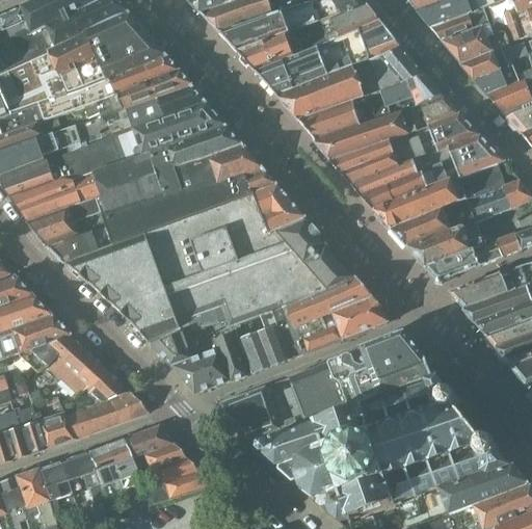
[(36,0),(24,6),(0,16),(0,41),(2,46),(0,47),(0,72),(129,12),(130,12),(129,10),(128,11),(117,0),(36,0)]
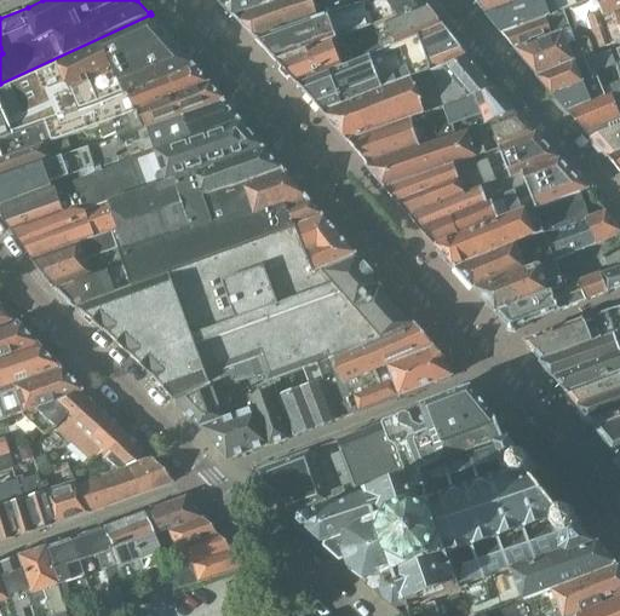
[(220,0),(235,15),(276,0),(220,0)]
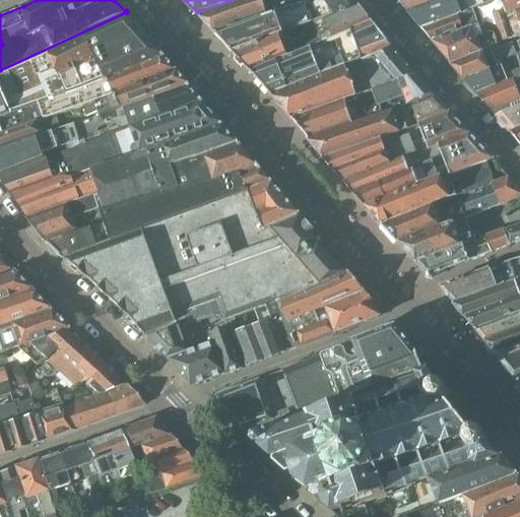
[(232,0),(197,12),(216,33),(294,5),(294,4),(291,0),(232,0)]
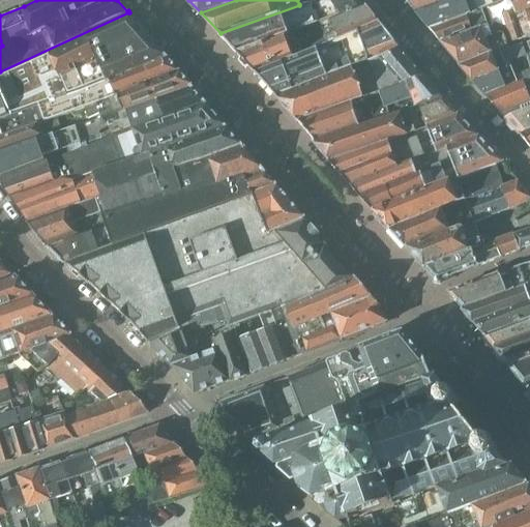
[(237,51),(292,30),(365,2),(363,0),(313,0),(299,4),(299,5),(221,33),(237,51)]
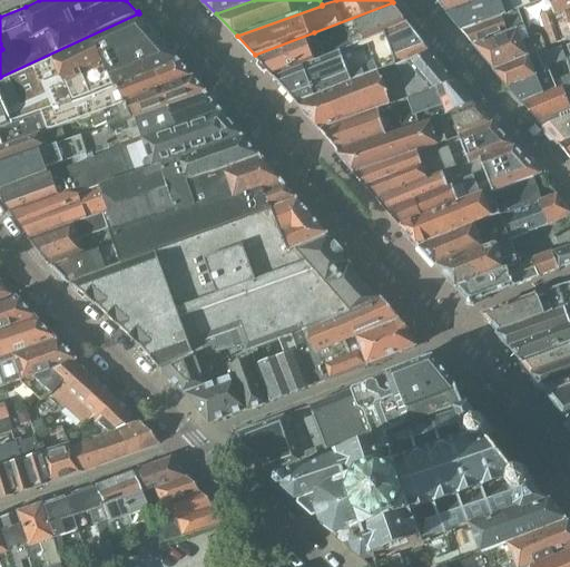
[(438,0),(449,12),(470,6),(475,0),(438,0)]
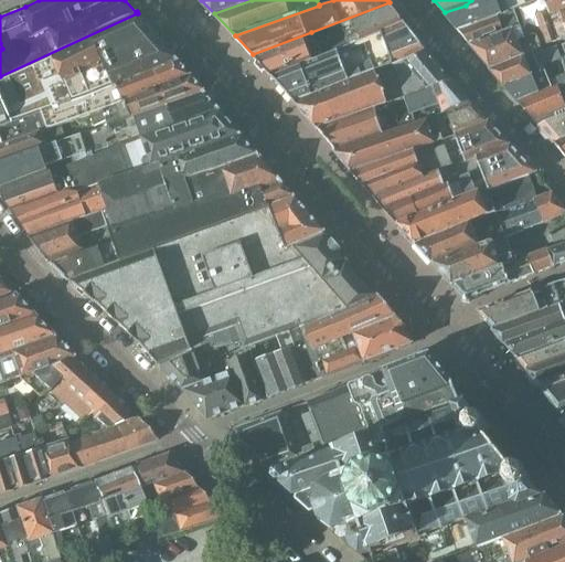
[(459,30),(508,10),(503,0),(471,0),(466,6),(445,12),(459,30)]
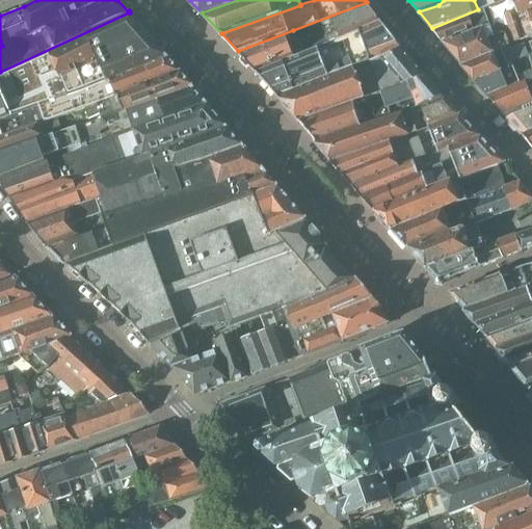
[(474,0),(478,9),(484,6),(502,0),(474,0)]
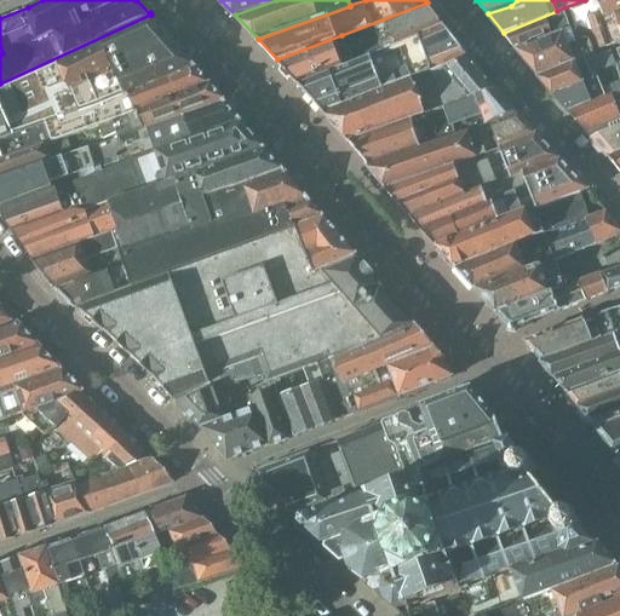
[(619,13),(619,0),(598,0),(602,7),(587,13),(600,47),(614,42),(607,18),(619,13)]
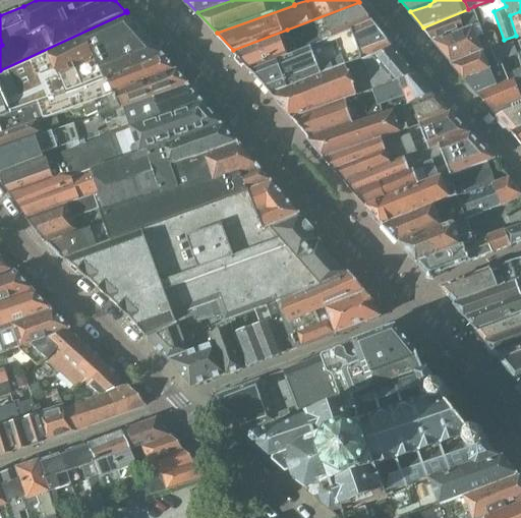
[(372,18),(360,3),(359,2),(287,30),(233,50),(250,69),(332,36),(372,18)]
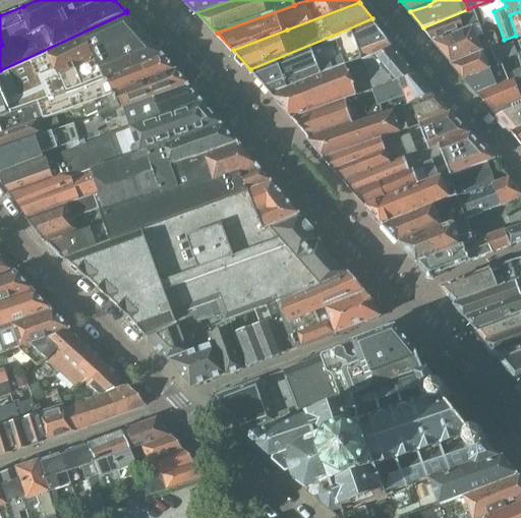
[(468,9),(423,27),(433,40),(479,21),(474,6),(468,9)]
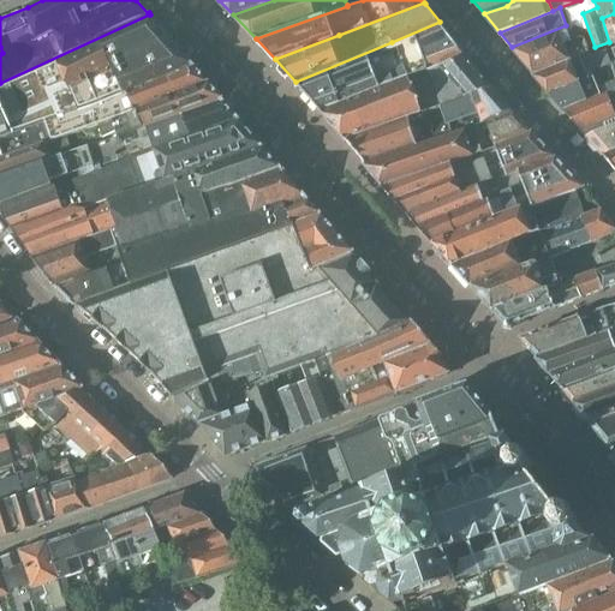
[(614,13),(602,18),(609,42),(614,40),(614,13)]
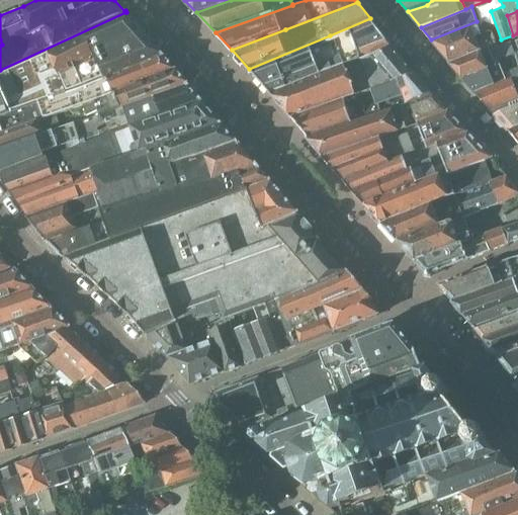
[(0,113),(38,100),(163,54),(125,12),(0,70),(0,113)]
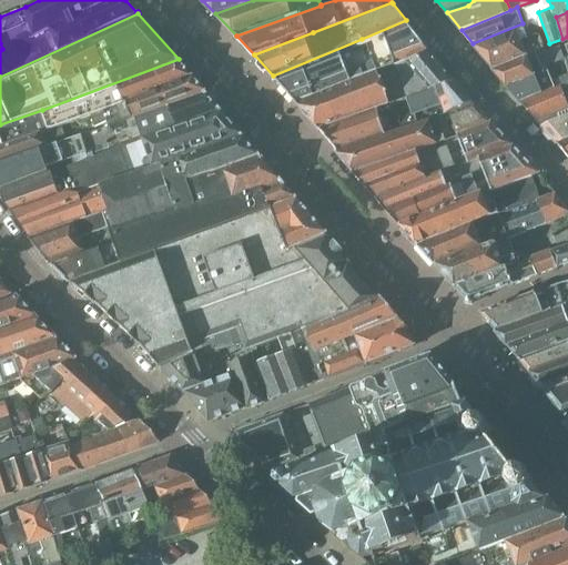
[(406,20),(362,39),(273,76),(296,100),(430,51),(406,20)]
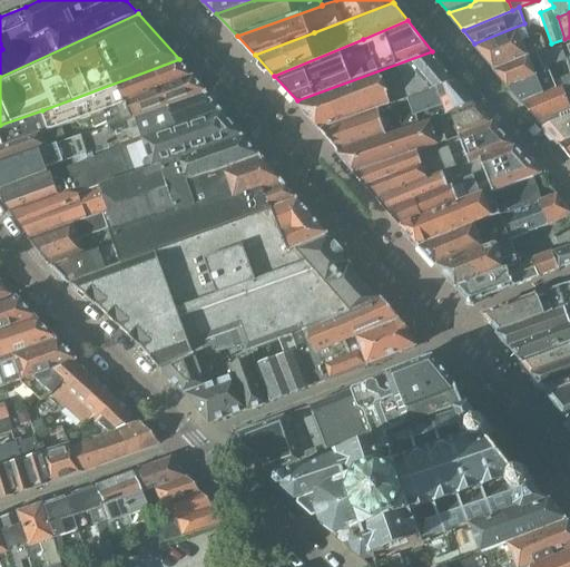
[(495,68),(547,47),(543,37),(539,32),(530,36),(524,23),(474,44),(495,68)]
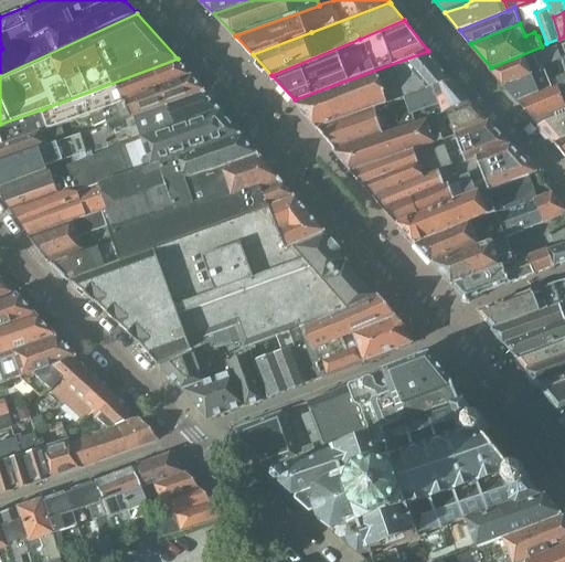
[(544,49),(542,46),(491,67),(505,84),(546,67),(544,63),(562,56),(556,44),(544,49)]
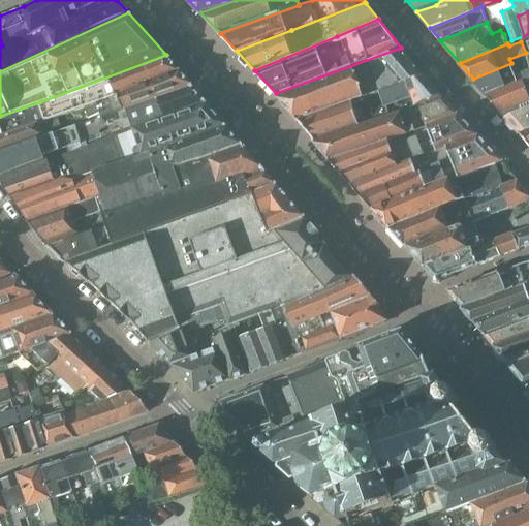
[(401,48),(276,93),(297,119),(298,118),(299,119),(378,91),(424,74),(401,48)]
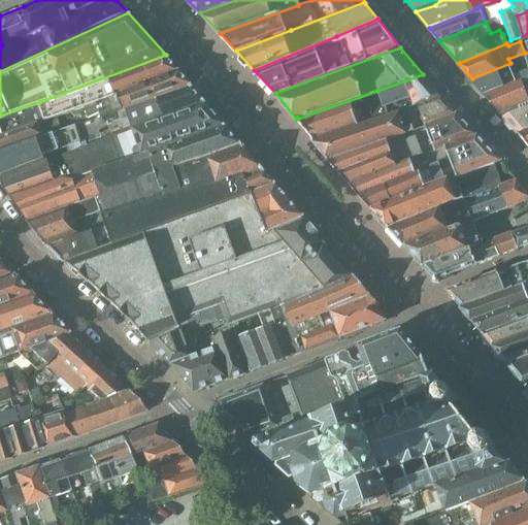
[(166,55),(39,102),(44,119),(57,115),(97,100),(179,70),(166,55)]
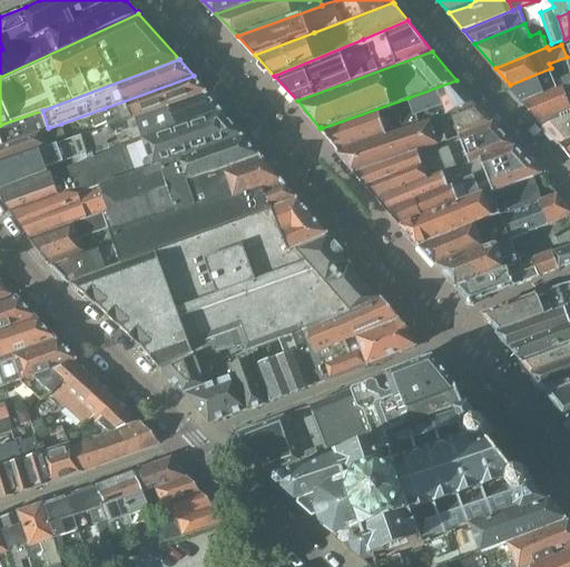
[(556,80),(551,68),(510,85),(522,100),(558,86),(556,80)]
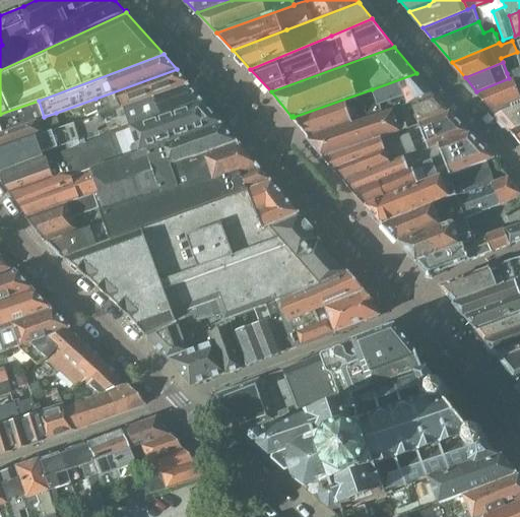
[(509,78),(476,91),(492,108),(497,106),(519,97),(519,67),(507,73),(509,78)]
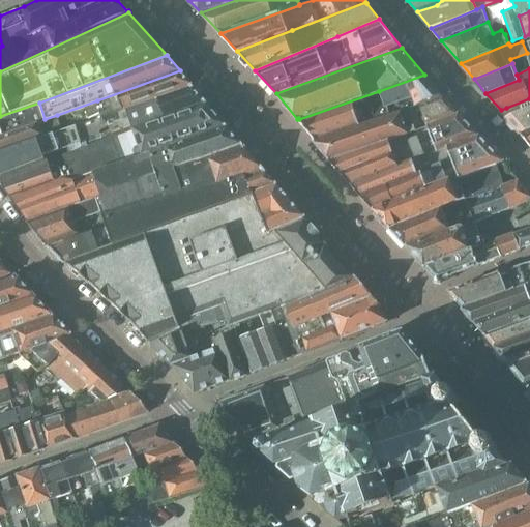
[(102,115),(104,115),(190,84),(180,70),(97,100),(102,115)]
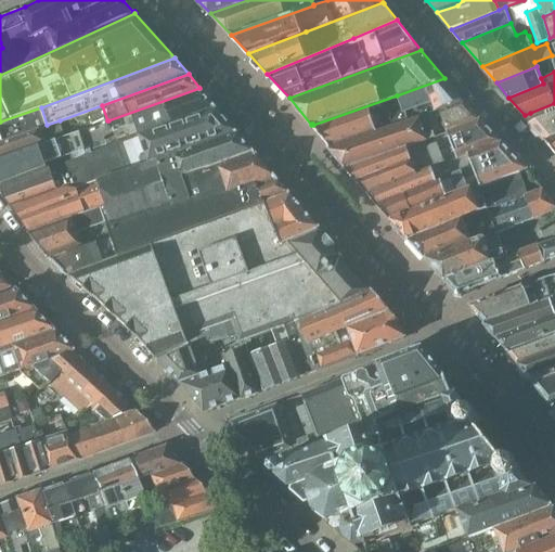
[(407,119),(463,99),(444,78),(397,95),(407,119)]
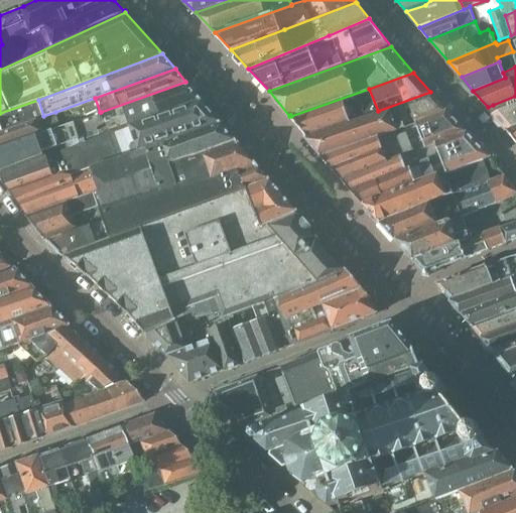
[(41,132),(0,147),(0,170),(4,169),(20,163),(44,154),(42,149),(54,145),(80,136),(82,141),(130,124),(130,123),(200,99),(185,82),(101,112),(100,112),(41,132)]
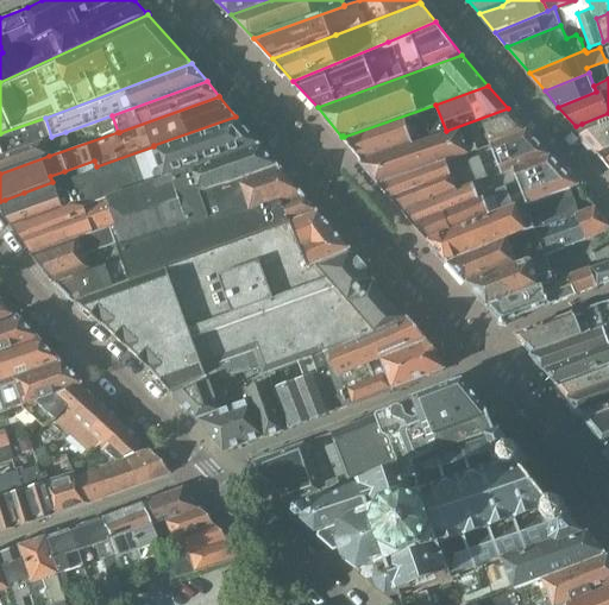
[(363,161),(446,131),(435,105),(344,137),(363,161)]
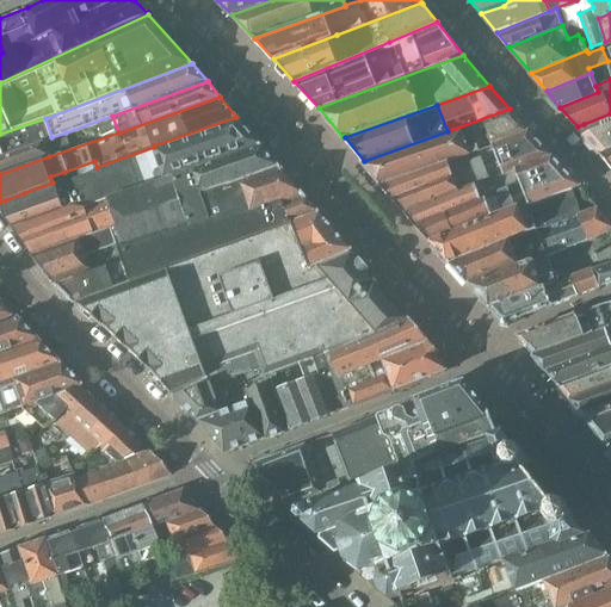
[(383,183),(448,160),(471,152),(493,144),(530,131),(510,109),(448,131),(364,161),(383,183)]
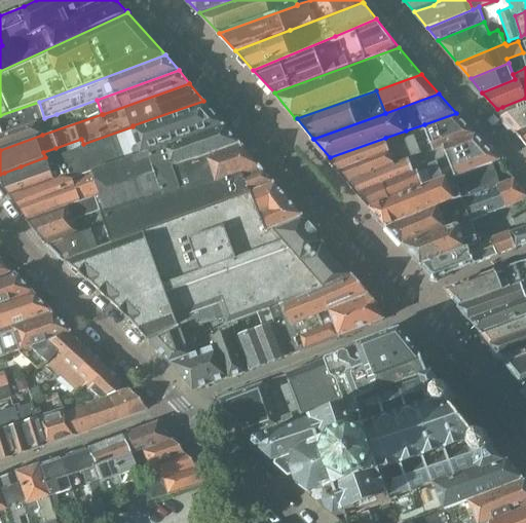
[(72,177),(224,124),(203,101),(133,125),(133,126),(83,144),(21,166),(4,173),(0,174),(0,179),(10,194),(61,175),(72,177)]
